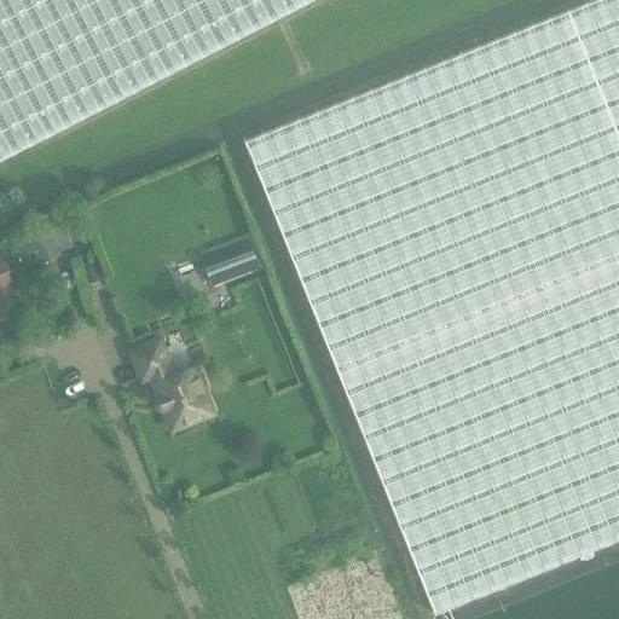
[(0,0),(0,160),(310,0),(0,0)]
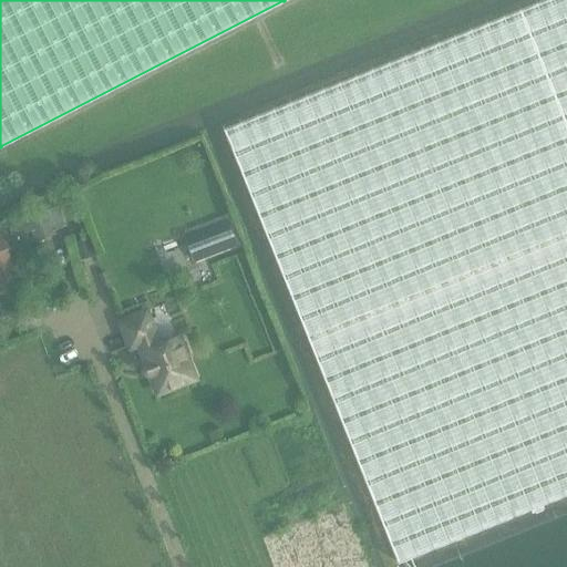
[(566,0),(539,0),(224,129),(399,563),(566,494),(566,0)]
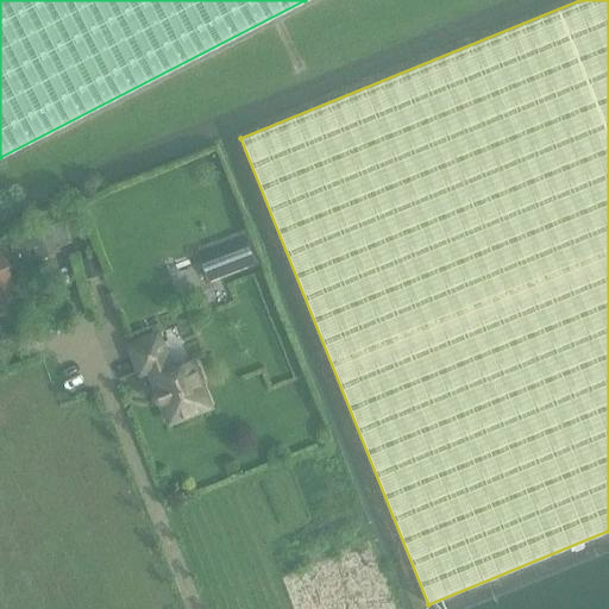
[(63,221),(50,226),(49,224),(29,232),(30,234),(12,242),(18,255),(33,249),(38,259),(58,251),(57,248),(71,243),(63,221)]
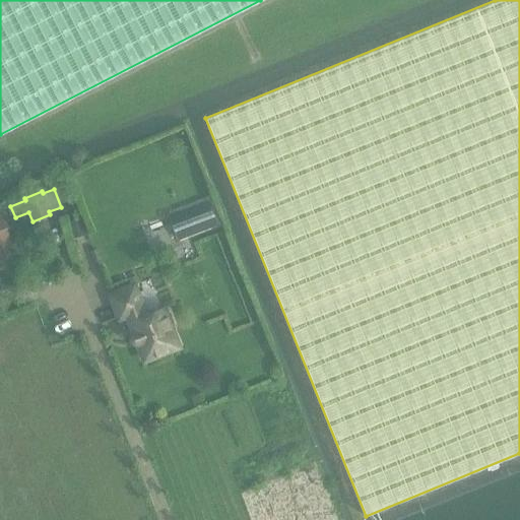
[(209,201),(171,216),(180,239),(218,224),(209,201)]
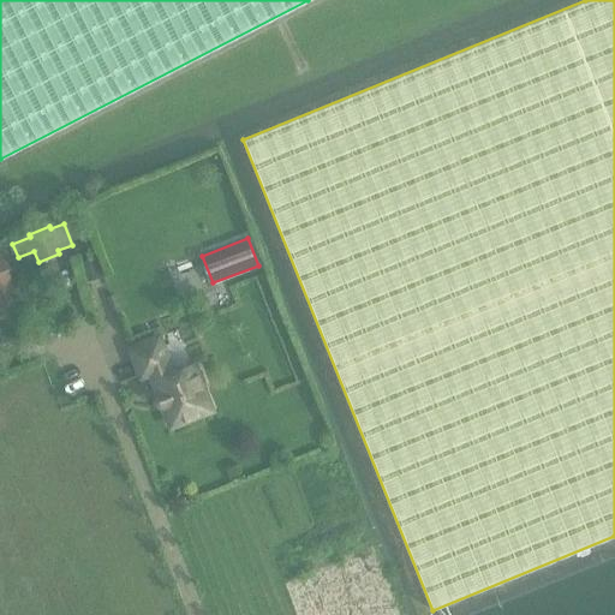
[(0,293),(0,288),(12,285),(0,255),(0,308),(5,306),(0,293)]
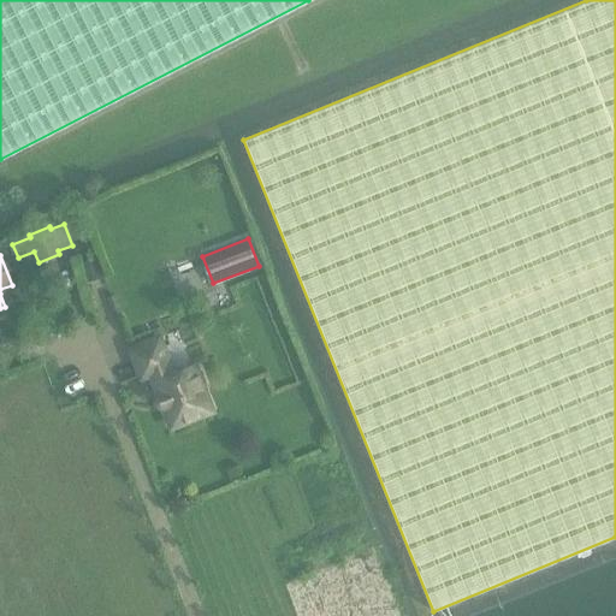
[(98,258),(82,262),(87,280),(102,276),(98,258)]
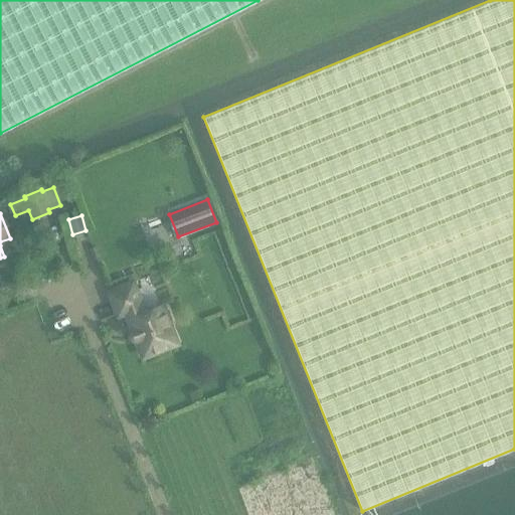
[(144,356),(177,344),(170,325),(172,324),(168,312),(165,313),(162,306),(145,313),(134,283),(111,292),(120,315),(127,312),(134,329),(133,330),(132,330),(131,331),(131,332),(130,333),(130,334),(130,335),(131,336),(131,338),(132,338),(133,339),(135,340),(136,340),(137,339),(144,356)]
